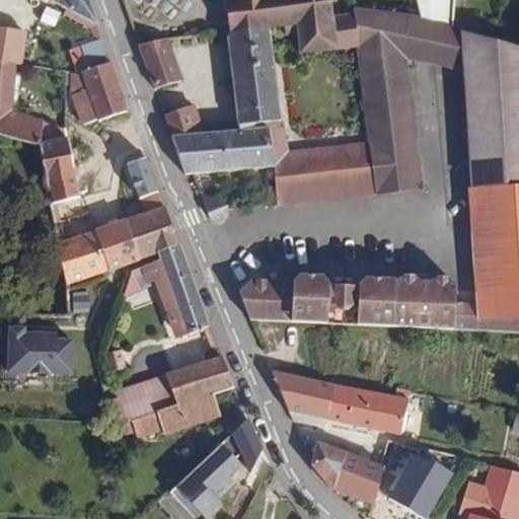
[(87,0),(45,0),(65,10),(64,14),(70,17),(72,13),(96,25),(87,0)]
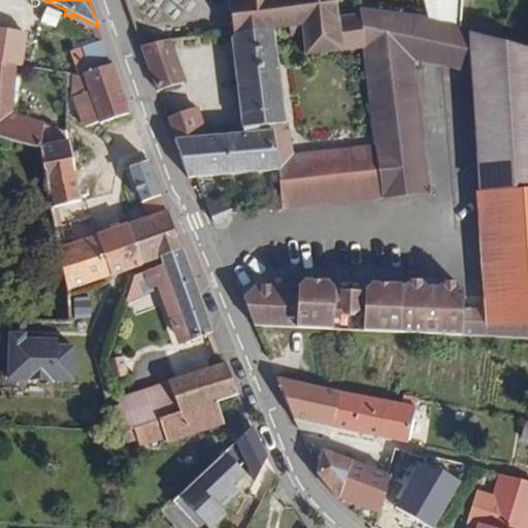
[(305,55),(365,50),(359,15),(336,19),(334,0),(227,0),(229,6),(224,7),(224,10),(229,10),(231,23),(226,24),(226,28),(231,27),(231,32),(272,27),(288,25),(290,35),(303,34),(305,55)]
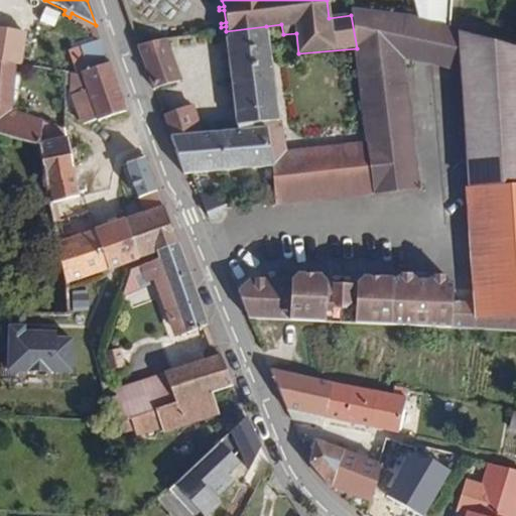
[(412,0),(418,18),(449,27),(450,0),(412,0)]
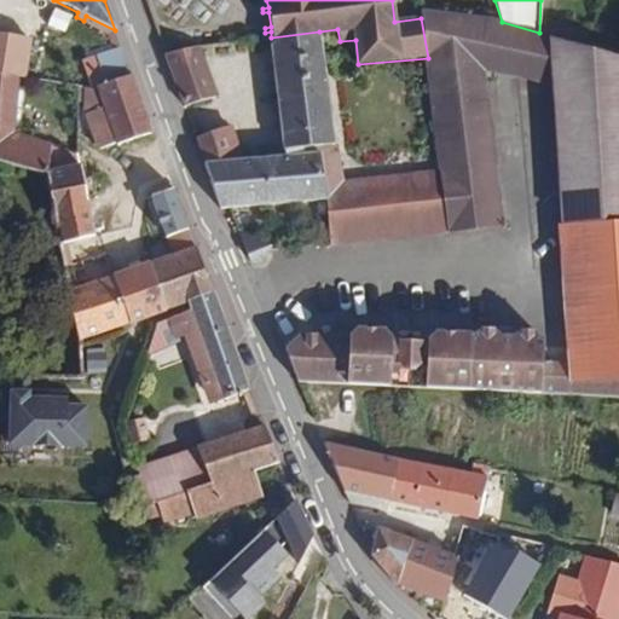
[(542,33),(539,33),(502,22),(420,12),(421,18),(428,58),(435,115),(443,173),(445,198),(346,210),(342,184),(336,148),(329,99),(319,32),(271,38),(288,156),(243,161),(231,127),(197,139),(221,210),(231,209),(266,206),(328,201),(331,243),(387,238),(502,225),(490,133),(481,70),(554,84),(562,224),(618,219),(618,59),(549,42),(549,35),(542,33)]
